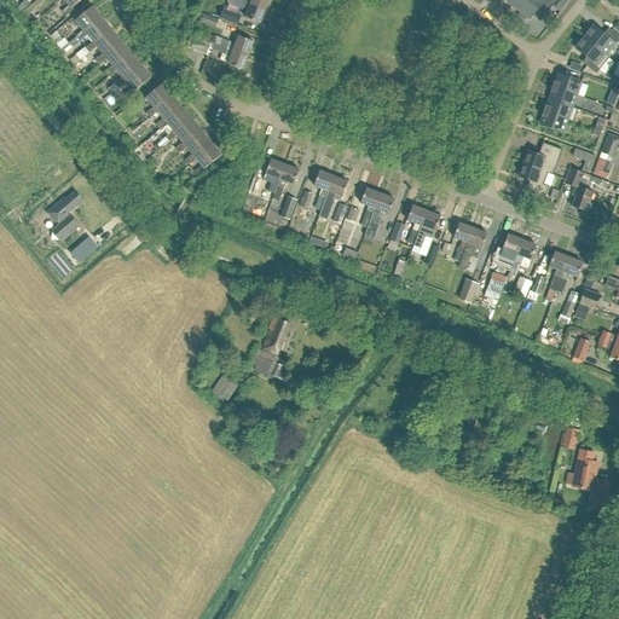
[(21,12),(30,5),(27,0),(21,5),(19,3),(16,6),(21,12)]
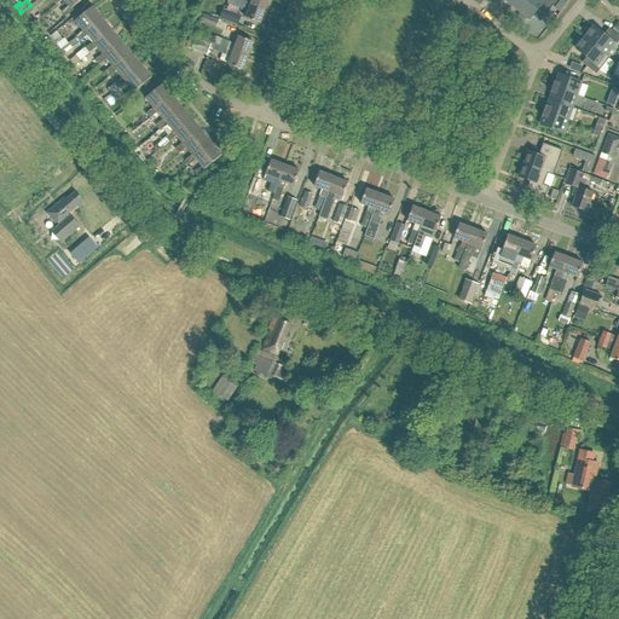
[(73,7),(82,0),(63,0),(69,6),(62,12),(65,17),(75,10),(73,7)]
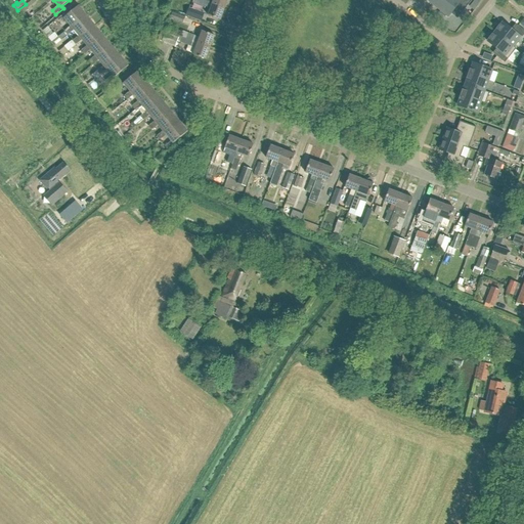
[(206,7),(211,8),(208,14),(220,19),(225,7),(205,0),(193,0),(193,2),(206,7)]
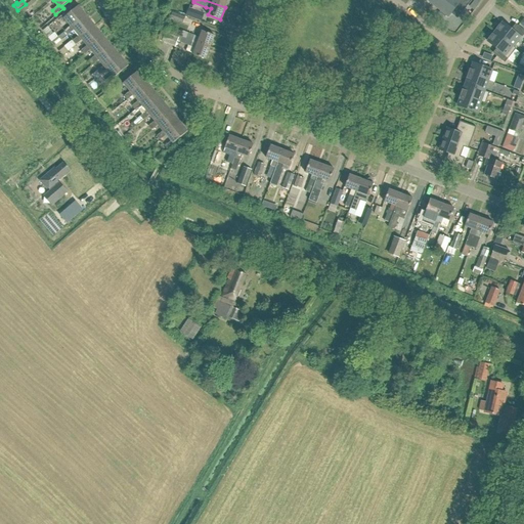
[(428,0),(428,1),(438,10),(445,0),(428,0)]
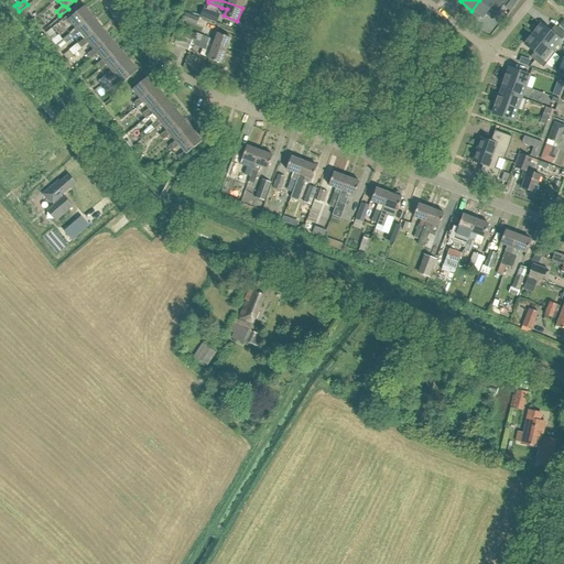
[(479,0),(472,11),(481,19),(492,6),(499,10),(508,0),(479,0)]
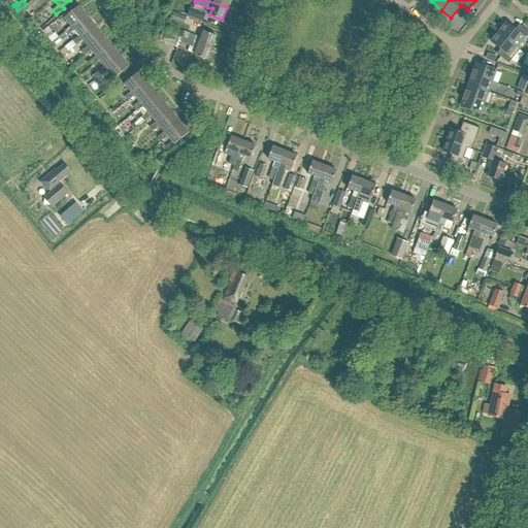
[(67,35),(73,30),(72,28),(88,15),(79,5),(64,18),(70,26),(64,31),(65,32),(67,35)]
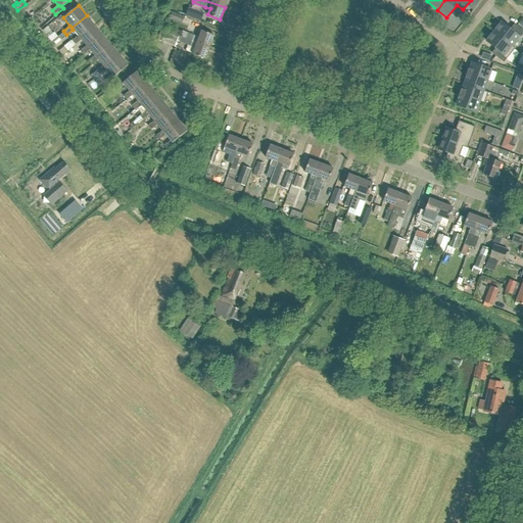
[(188,8),(186,14),(197,18),(199,12),(188,8)]
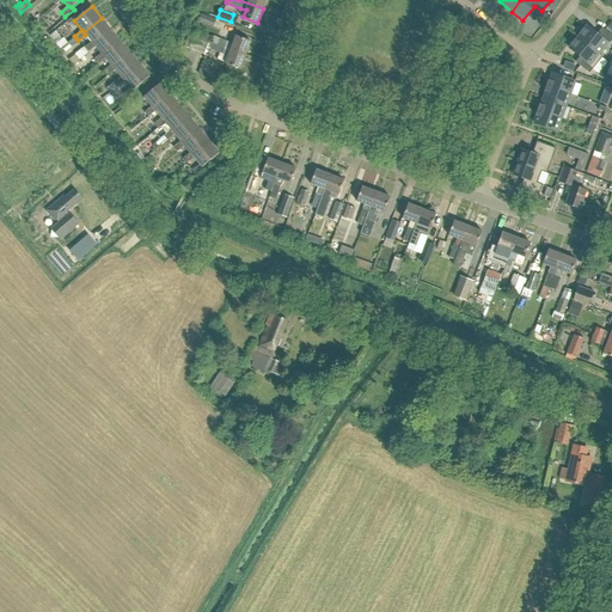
[(201,14),(199,20),(214,26),(216,19),(201,14)]
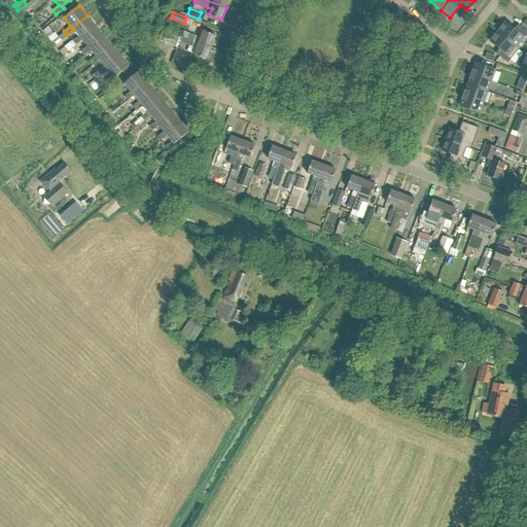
[(69,51),(76,45),(82,40),(80,38),(96,26),(88,15),(72,28),(73,30),(78,36),(73,41),(65,47),(69,51)]
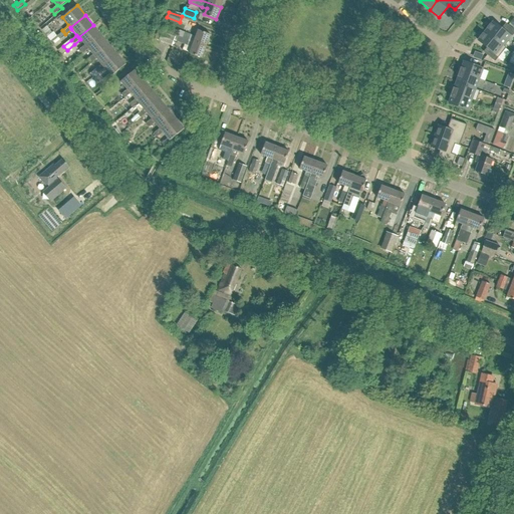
[(493,22),(485,31),(503,45),(511,36),(512,37),(513,34),(513,30),(507,25),(503,30),(493,22)]
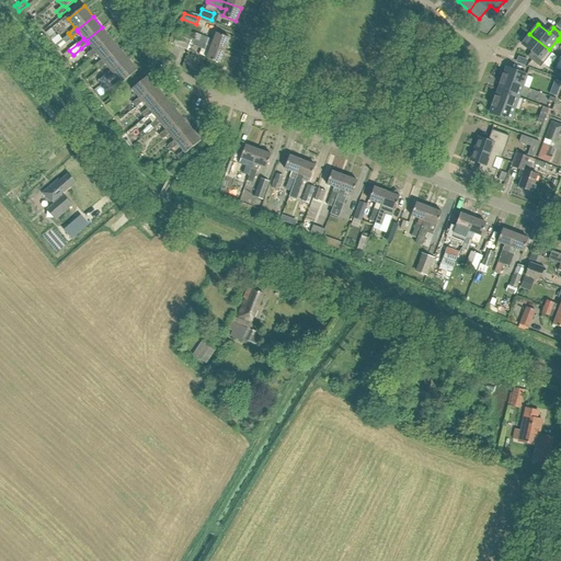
[(90,59),(95,55),(94,52),(111,38),(102,27),(86,41),(88,43),(93,49),(87,55),(90,59)]
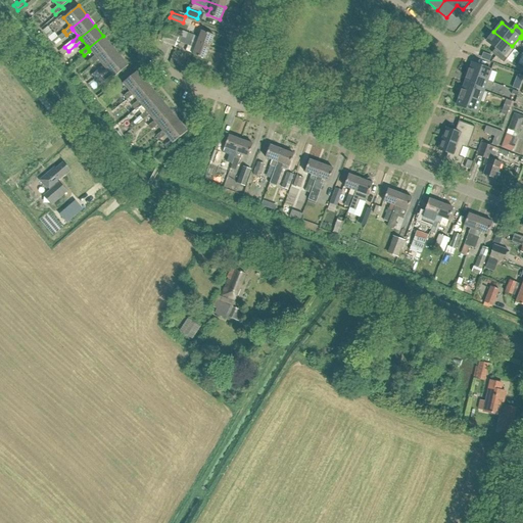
[(177,41),(195,48),(193,54),(205,59),(209,47),(181,36),(179,36),(179,35),(176,34),(176,32),(168,29),(167,31),(161,29),(157,40),(175,47),(177,41)]
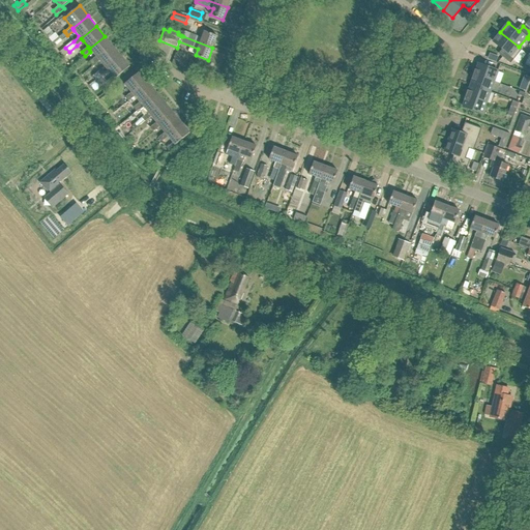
[(183,36),(212,48),(217,36),(205,31),(202,37),(185,31),(183,36)]
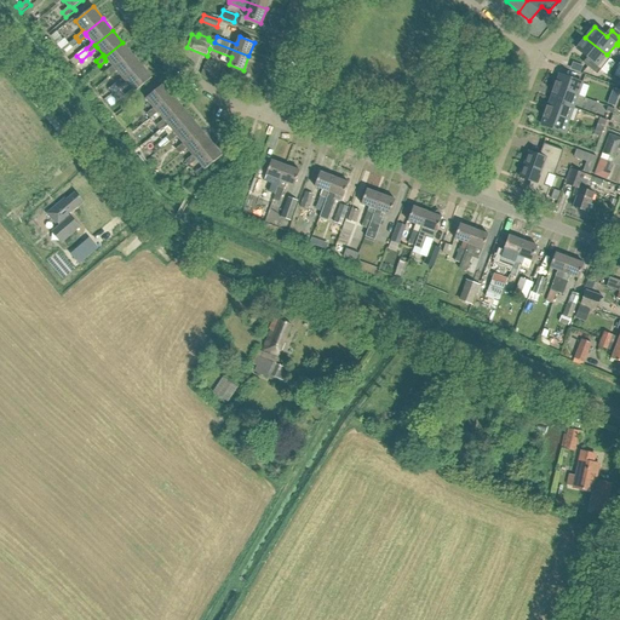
[(585,38),(577,49),(589,59),(585,64),(597,74),(610,58),(607,55),(585,38)]
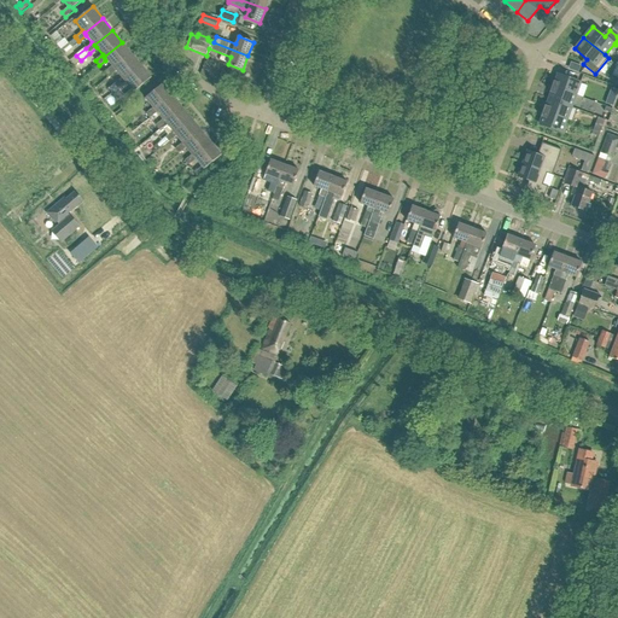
[(104,57),(105,60),(111,66),(105,71),(109,77),(116,71),(114,69),(132,54),(122,42),(104,57)]
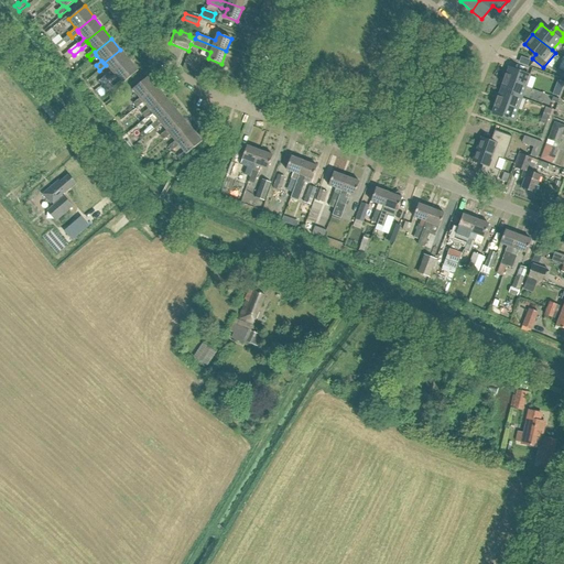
[(104,63),(106,65),(111,72),(105,76),(108,80),(115,76),(112,74),(129,61),(120,50),(104,63)]
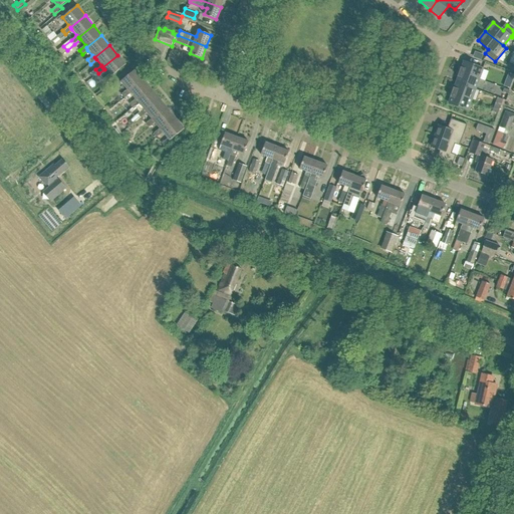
[(111,76),(125,64),(117,55),(102,67),(104,69),(108,74),(103,79),(106,83),(113,77),(111,76)]
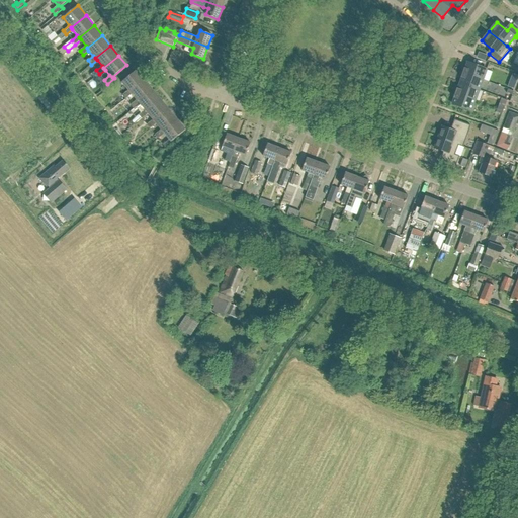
[(466,62),(463,73),(483,80),(487,69),(466,62)]
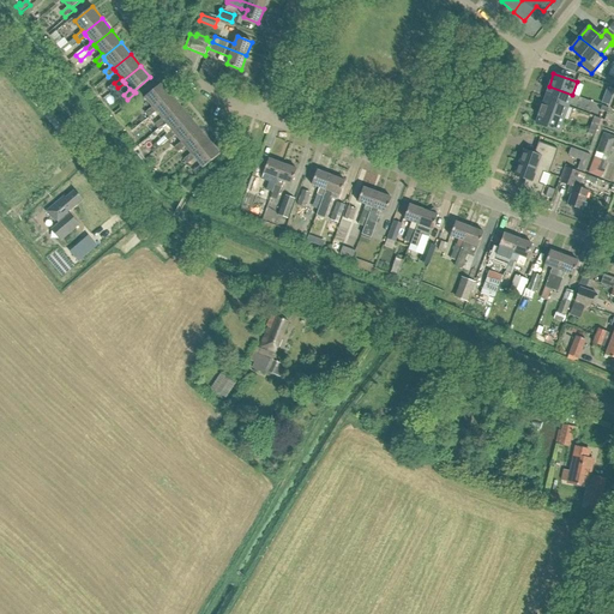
[(114,83),(107,89),(110,92),(118,88),(114,83)]
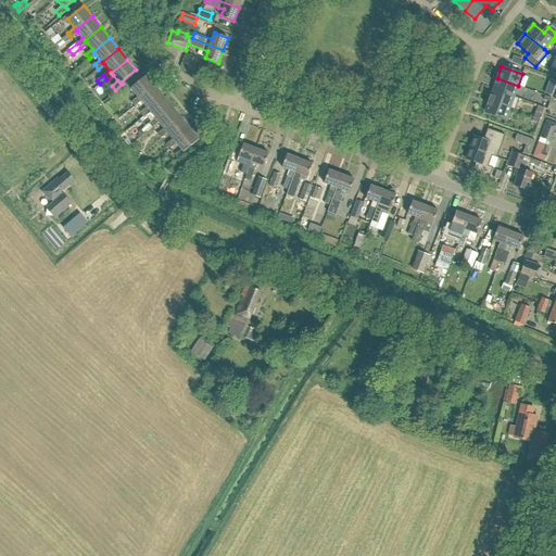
[(135,108),(141,101),(139,99),(155,86),(147,75),(130,88),(138,98),(131,103),(135,108)]
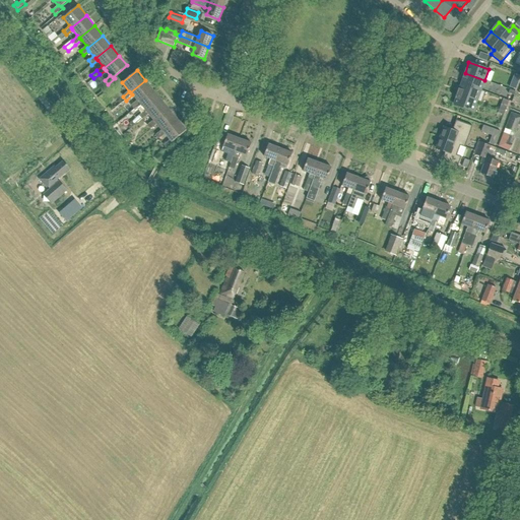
[(465,73),(461,83),(481,90),(484,80),(465,73)]
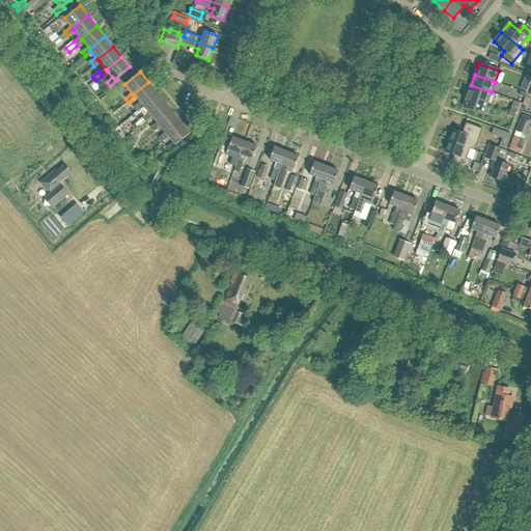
[(133,94),(135,96),(140,103),(134,108),(137,112),(143,107),(141,105),(157,92),(148,82),(133,94)]
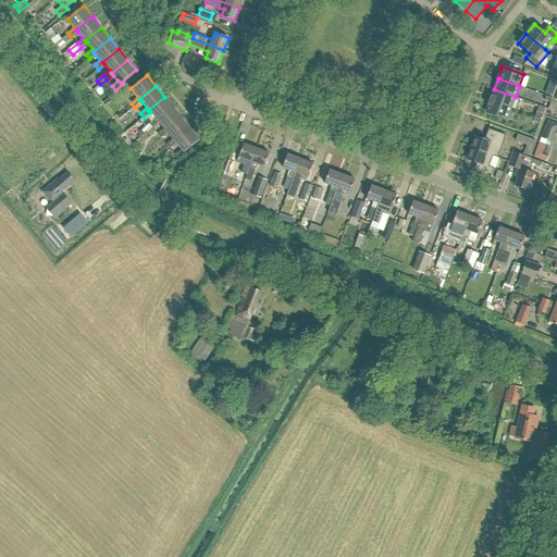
[(494,89),(490,101),(511,109),(516,110),(520,99),(516,97),(494,89)]
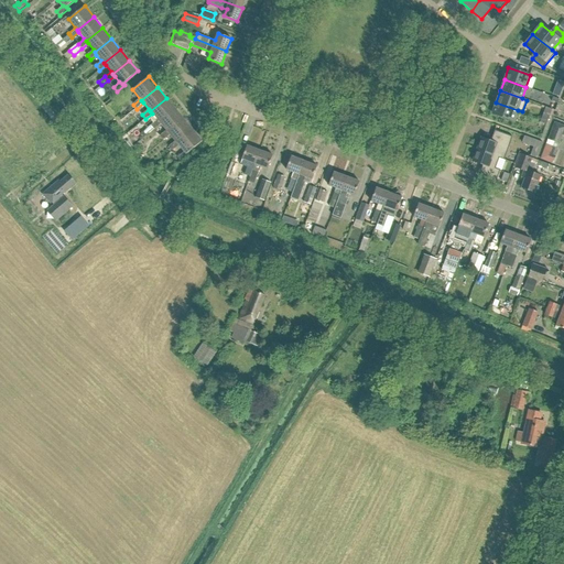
[(158,120),(140,134),(143,138),(149,133),(154,129),(161,125),(160,122),(175,109),(166,98),(150,111),(152,114),(158,120)]
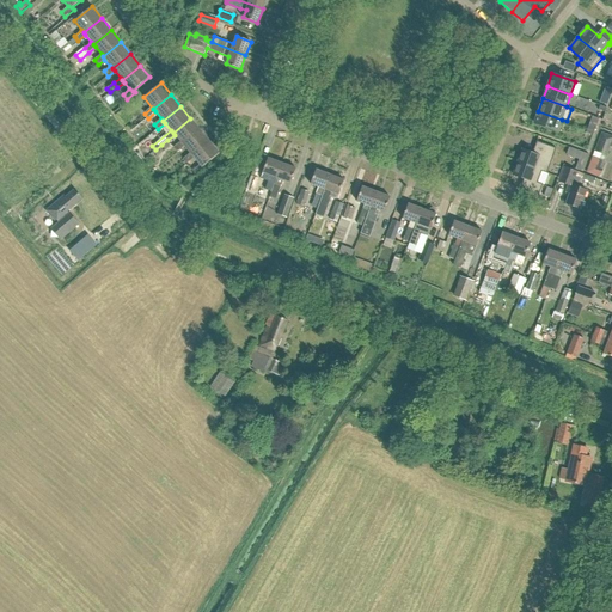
[(538,111),(534,123),(557,132),(562,120),(538,111)]
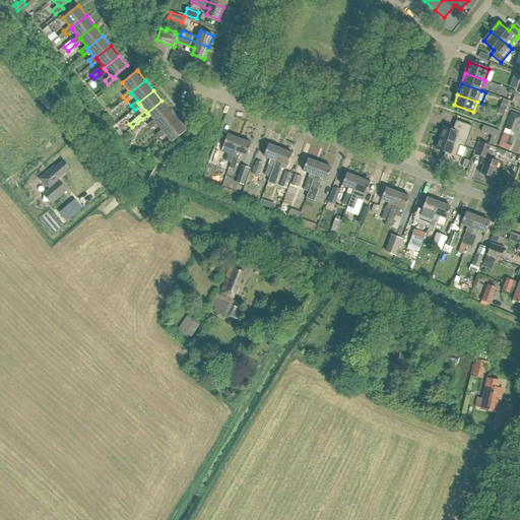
[(150,129),(156,124),(155,122),(170,111),(161,101),(147,113),(148,115),(153,121),(147,126),(150,129)]
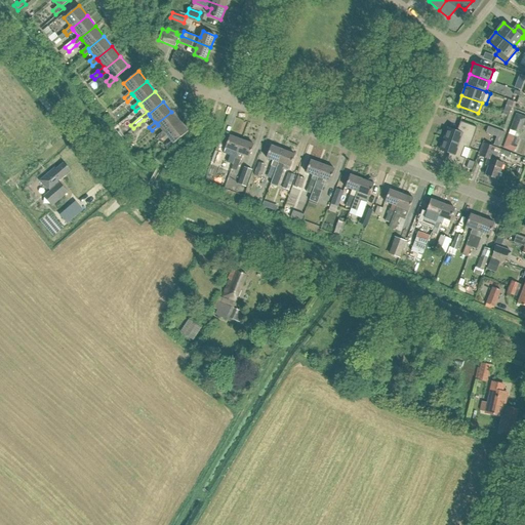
[(160,140),(166,136),(165,133),(179,121),(171,112),(157,123),(158,125),(163,132),(157,137),(160,140)]
